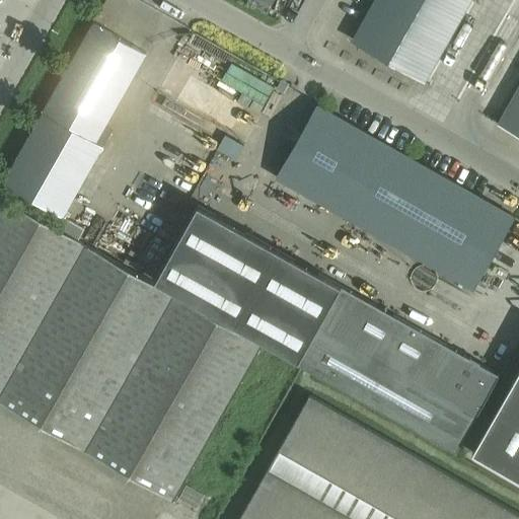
[(374,0),(352,40),(424,80),(469,0),(374,0)]
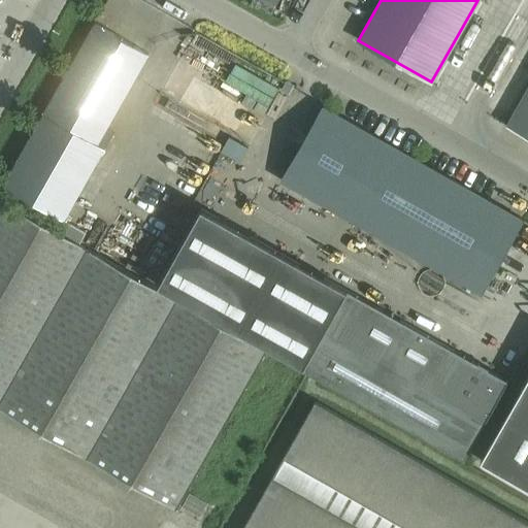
[(104,149),(97,144),(147,55),(94,24),(2,186),(64,220),(104,149)]
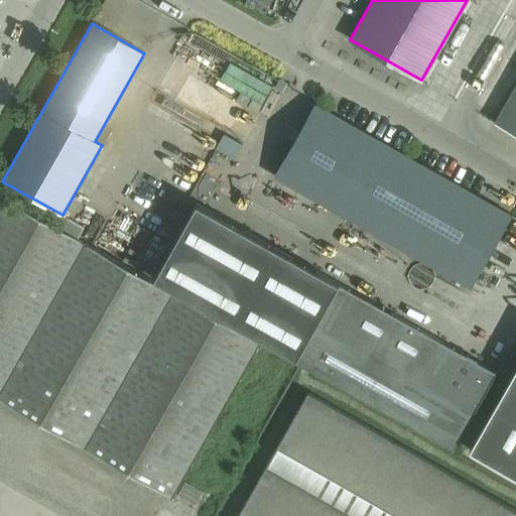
[(257,108),(270,90),(259,83),(247,101),(257,108)]
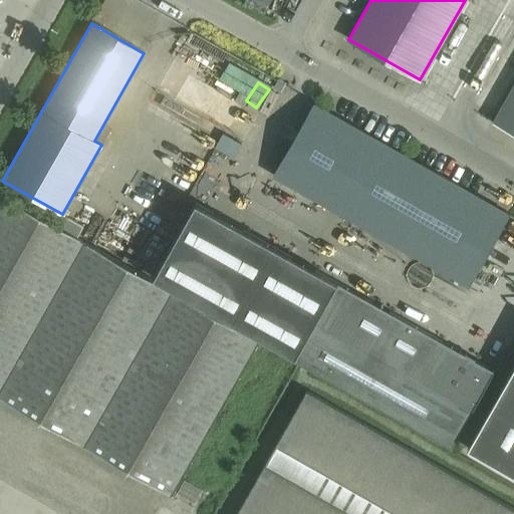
[(513,83),(493,120),(513,133),(513,83)]
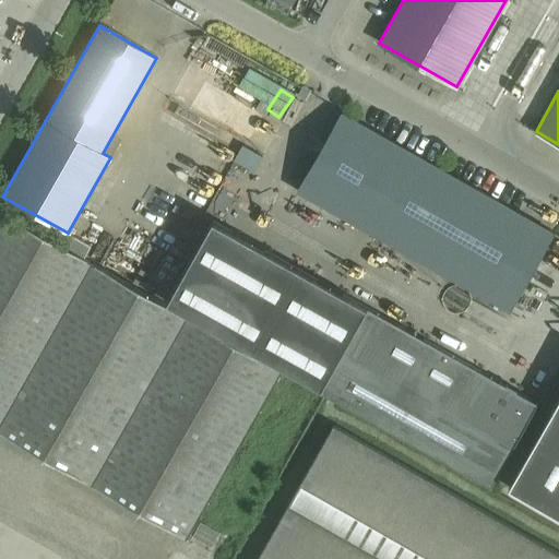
[(382,239),(397,248),(508,310),(551,233),(342,114),(297,191),(373,234),(382,239)]
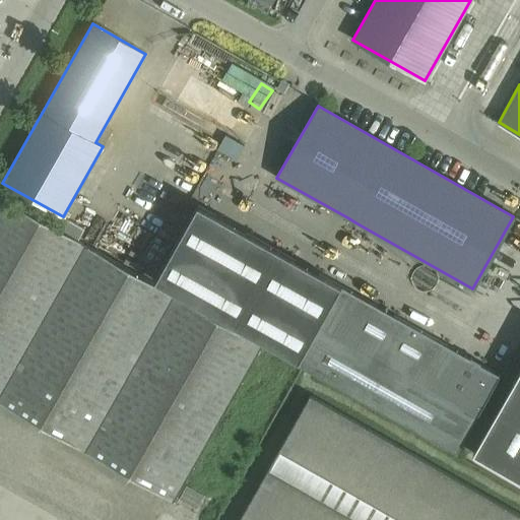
[(207,143),(220,150),(229,137),(215,130),(207,143)]
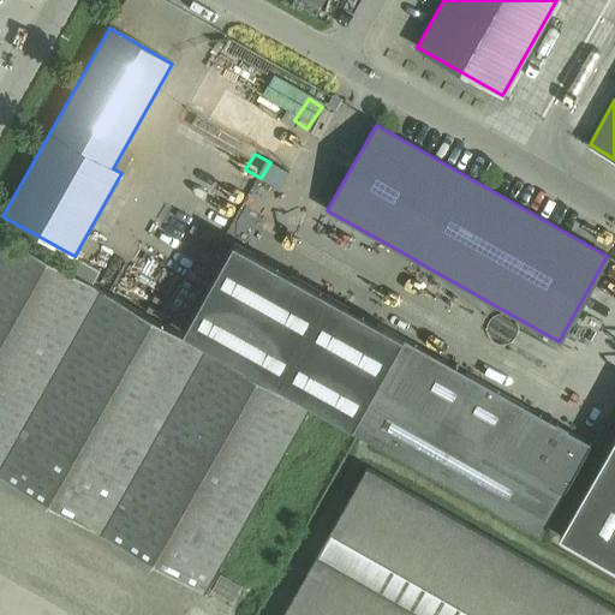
[(192,339),(0,232),(0,476),(204,593),(310,408),(192,339)]
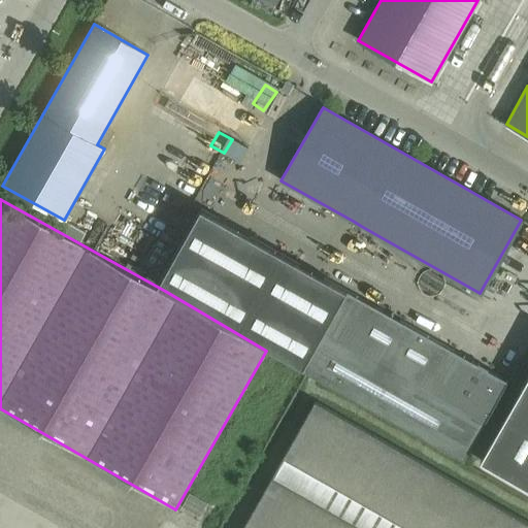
[(158,284),(303,366),(345,291),(200,208),(158,284)]
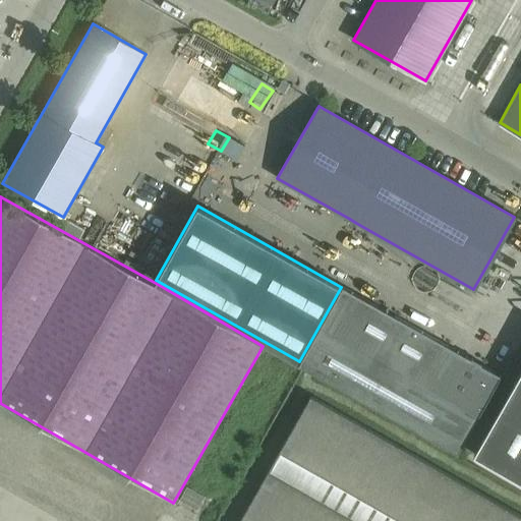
[(501,377),(341,287),(299,361),(297,365),(457,455),(501,377)]
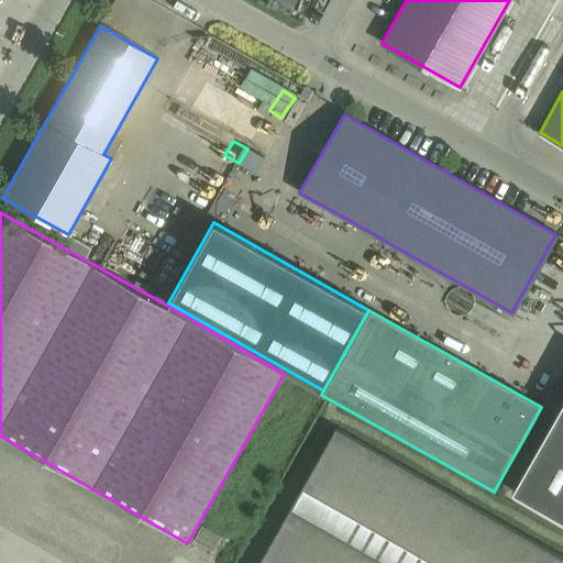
[(562,419),(525,487),(562,509),(562,419)]
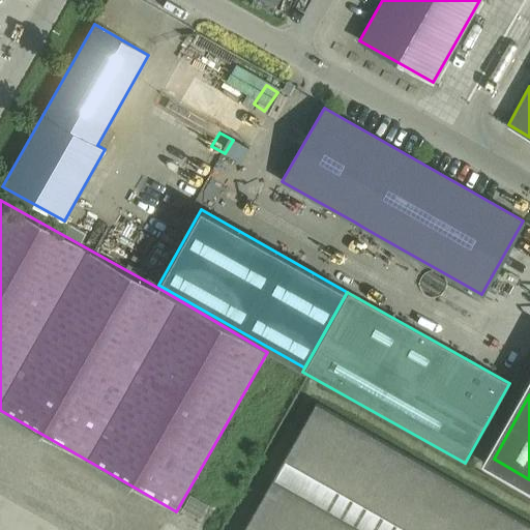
[(406,529),(529,529),(529,524),(316,403),(283,460),(406,529)]
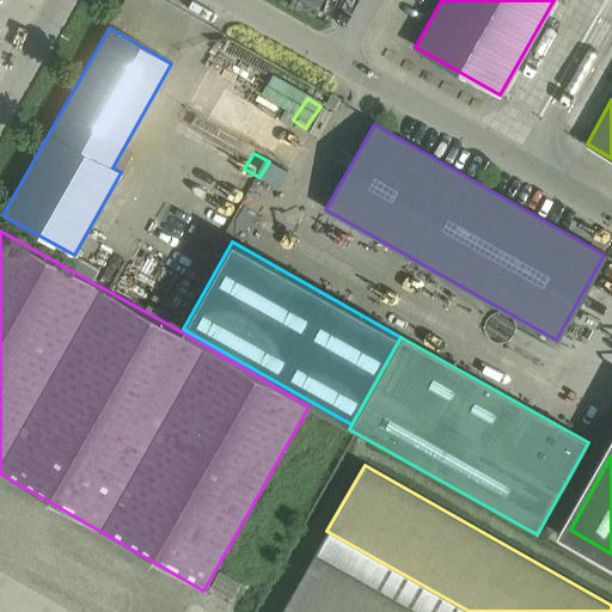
[(280,611),(417,611),(314,554),(280,611)]
